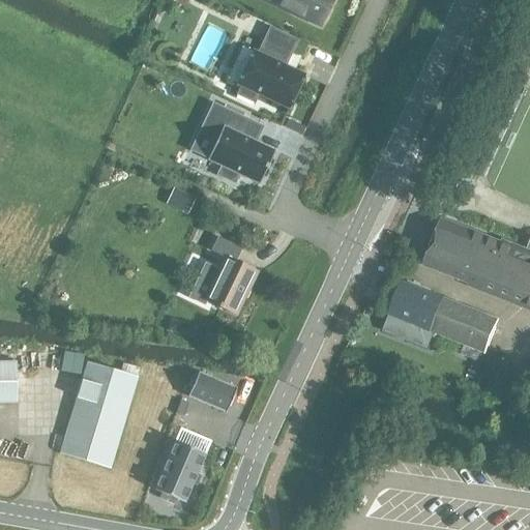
[(268,0),(320,25),(332,0),(268,0)]
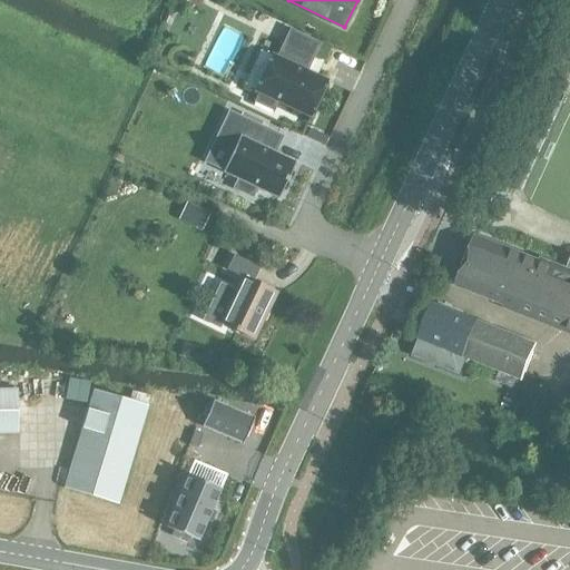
[(175,16),(169,29),(177,32),(183,20),(183,19),(175,16)]
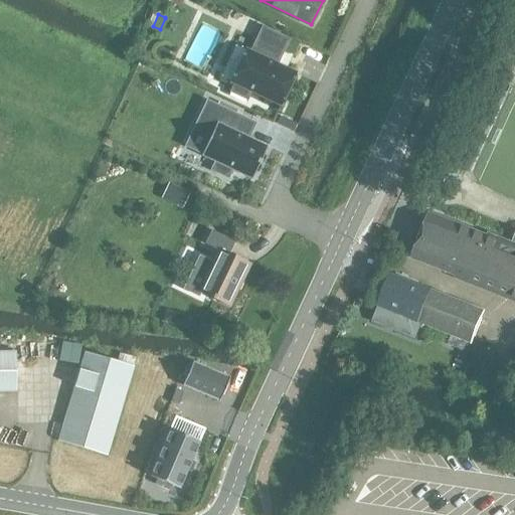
[(246,101),(250,92),(280,106),(295,73),(277,65),(289,40),(262,27),(249,52),(245,51),(231,82),(234,83),(229,93),(246,101)]
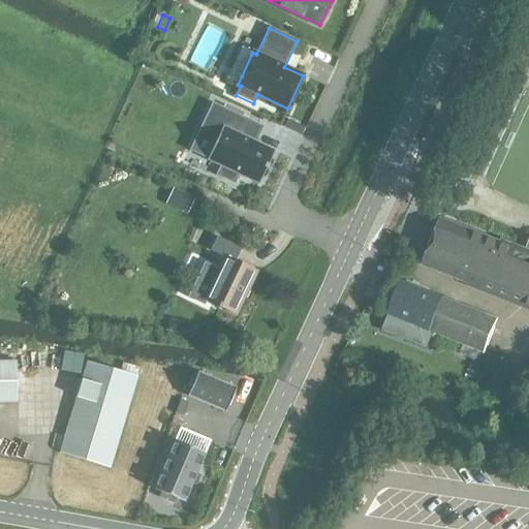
[(261,127),(213,104),(199,132),(216,139),(207,160),(221,166),(217,176),(234,183),(238,175),(258,184),(274,152),(254,143),(255,139),(251,137),(256,127),(260,129),(261,127)]
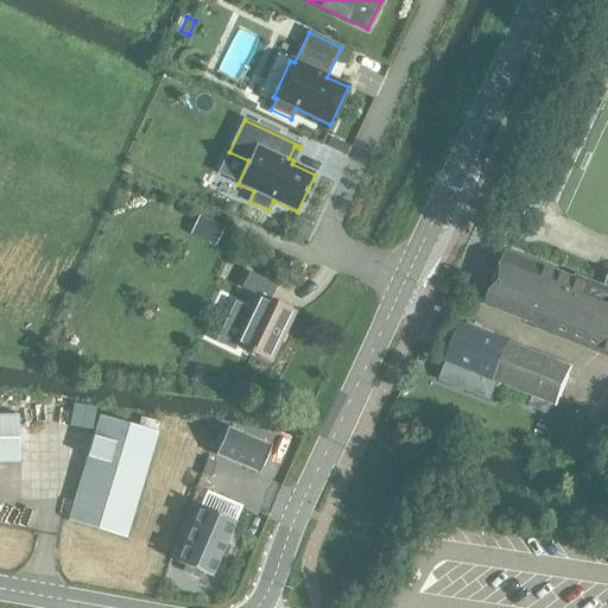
[(530,201),(524,215),(540,222),(546,208),(530,201)]
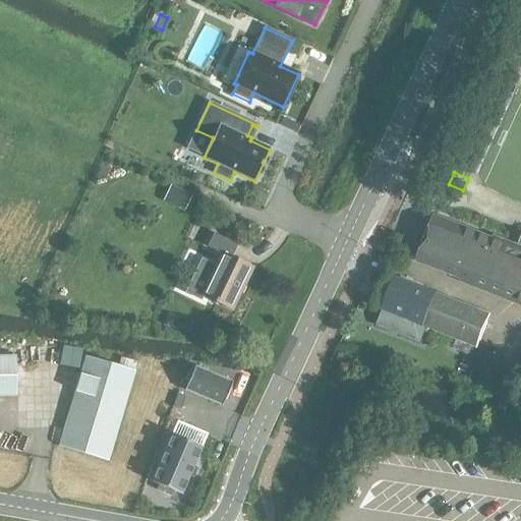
[(171,184),(163,200),(184,211),(192,194),(171,184)]
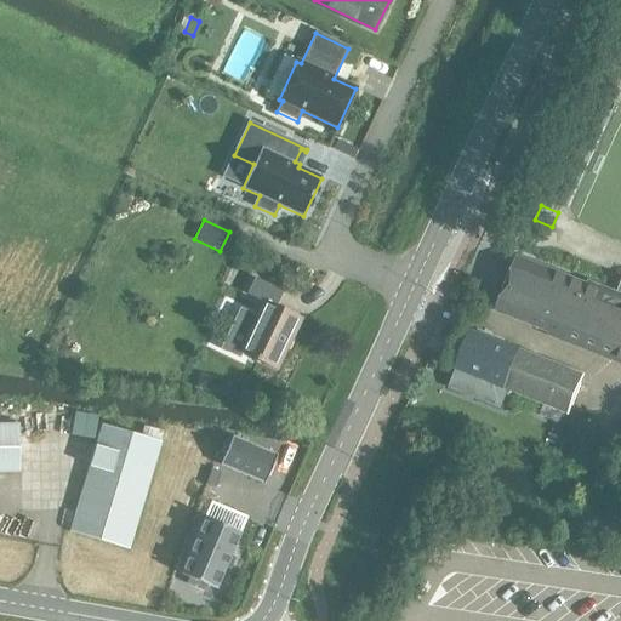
[(620,298),(520,260),(500,312),(620,359),(620,298)]
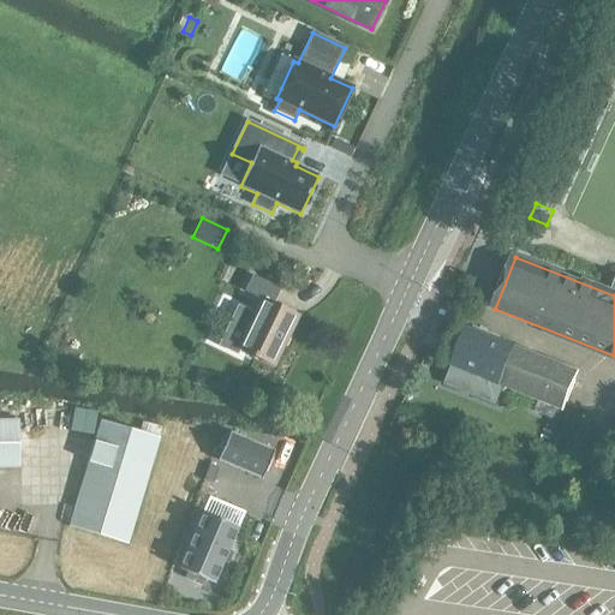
[(273,366),(297,316),(273,304),(280,288),(251,275),(244,292),(260,299),(237,348),(273,366)]
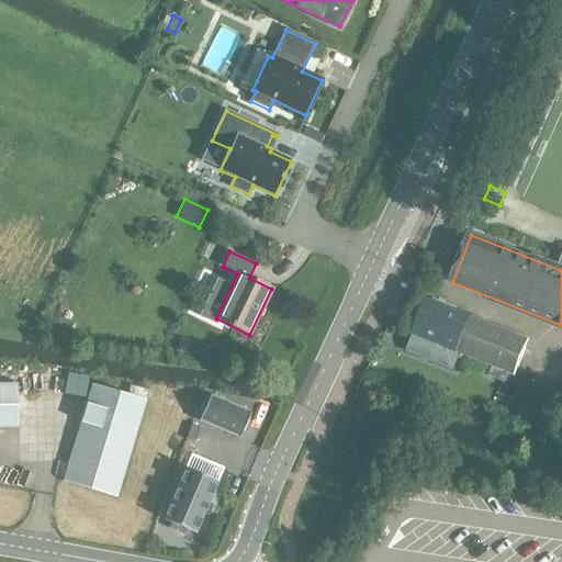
[(452,332),(460,313),(426,300),(413,334),(457,351),(463,336),(452,332)]
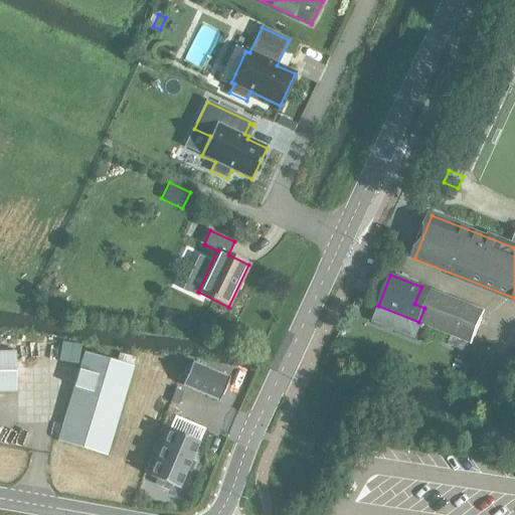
[(484,312),(421,287),(414,304),(424,308),(418,322),(452,335),(467,341),(472,343),(484,312)]
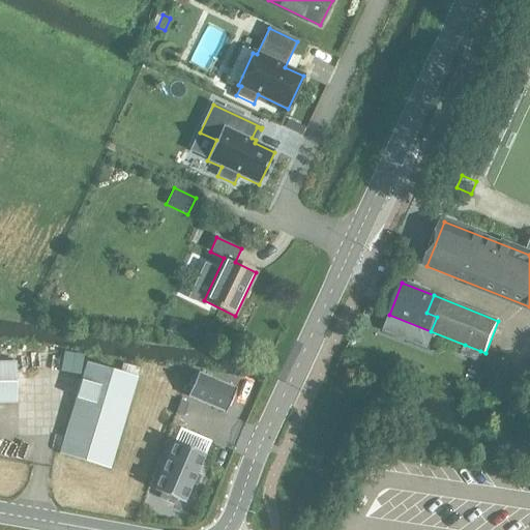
[(465,345),(462,353),(476,359),(480,351),(465,345)]
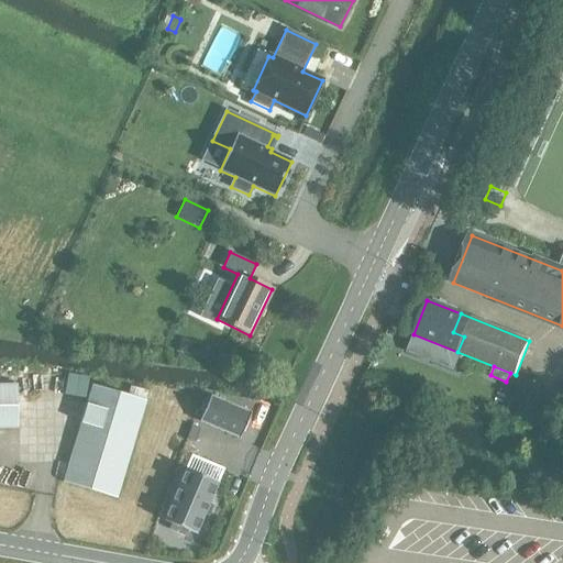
[(65,392),(87,395),(89,374),(68,372),(65,392)]
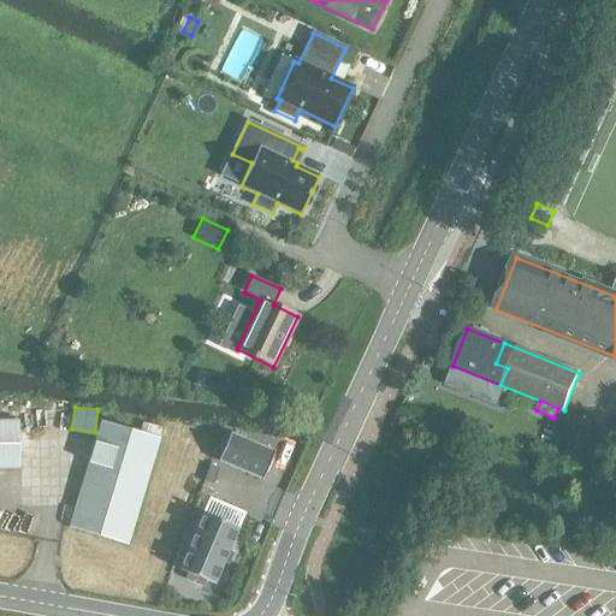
[(0,469),(19,469),(18,421),(0,421),(0,469)]
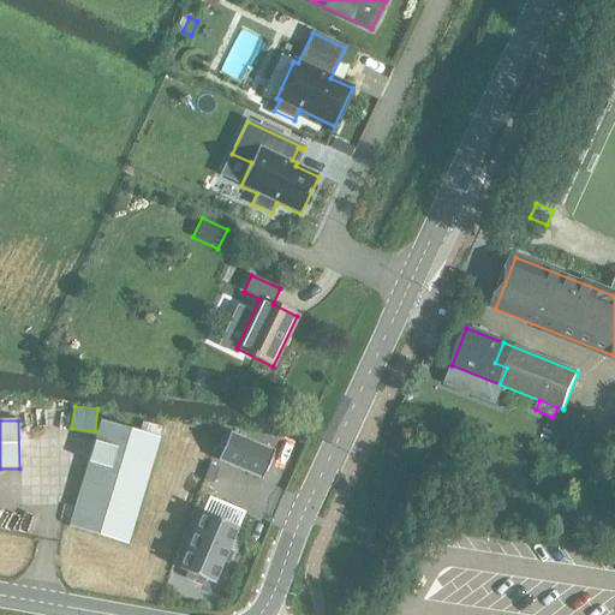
[(101,422),(69,527),(127,544),(159,439),(101,422)]
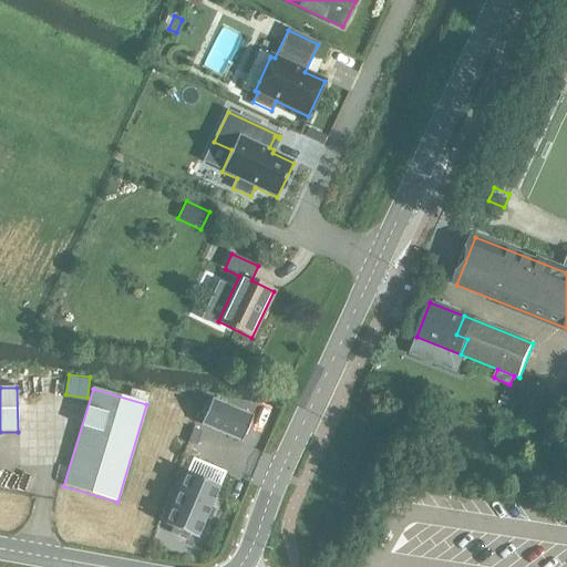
[(212,400),(202,424),(241,442),(253,418),(212,400)]
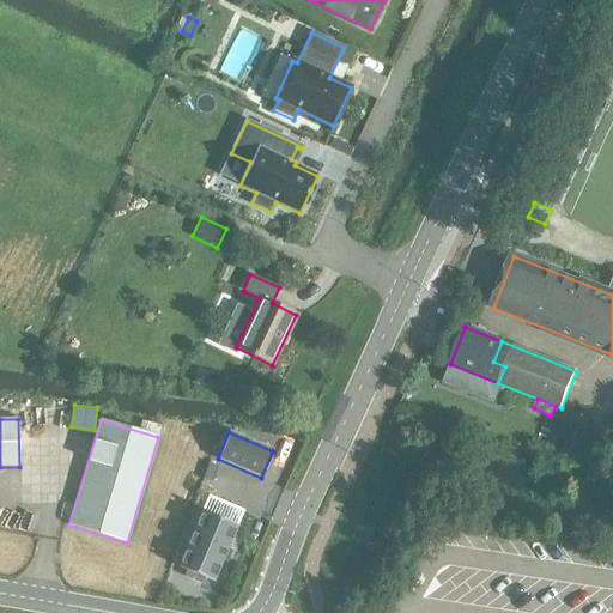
[(217,583),(243,527),(210,511),(183,568),(217,583)]
